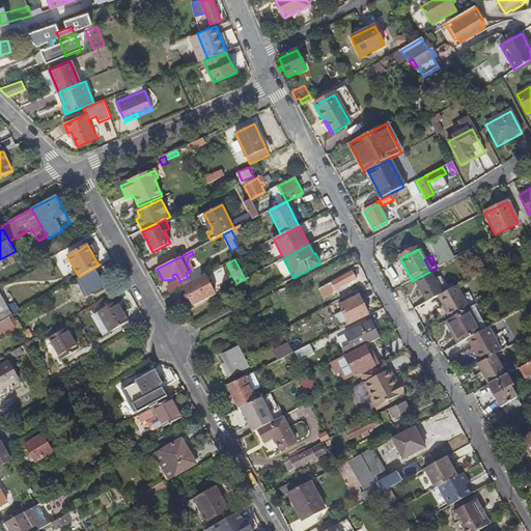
[(105,287),(93,269),(79,277),(77,278),(87,297),(105,287)]
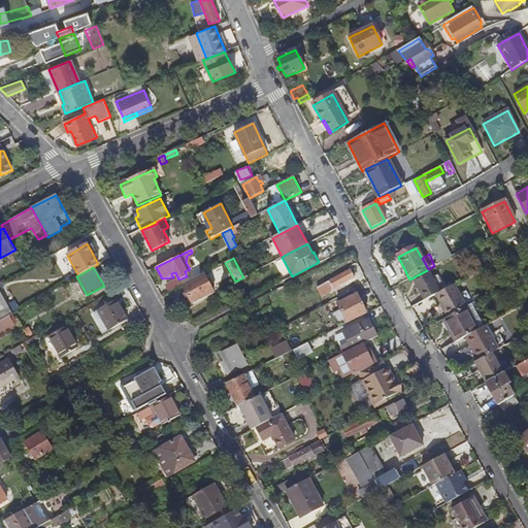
[(351,269),(318,288),(322,295),(355,276),(351,269)]
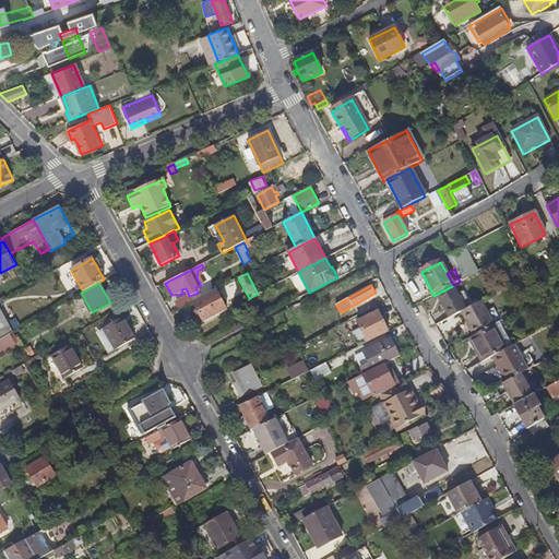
[(452,286),(436,295),(449,319),(461,312),(465,310),(452,286)]
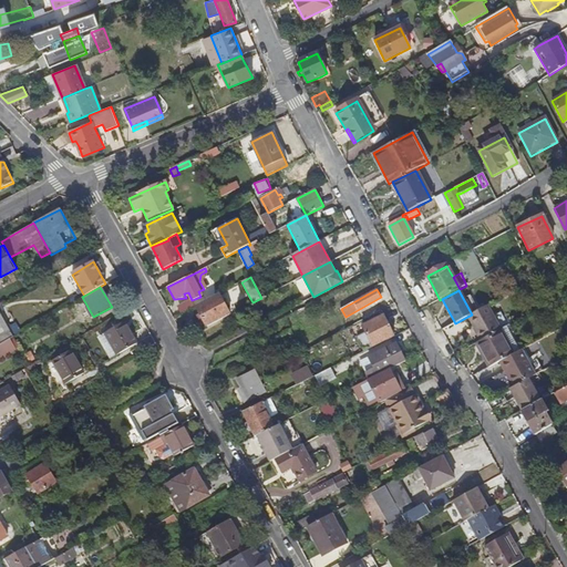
[(230,315),(219,294),(196,306),(207,327),(230,315)]
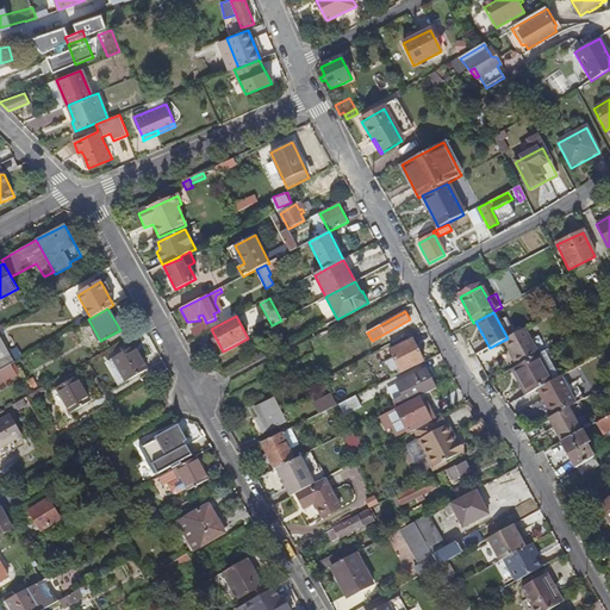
[(508,338),(503,341),(517,366),(539,355),(524,329),(508,338)]
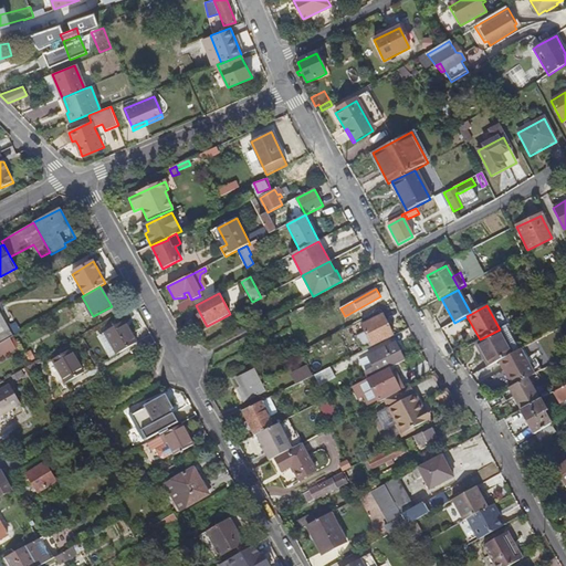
[(13,336),(0,312),(0,343),(7,341),(13,336)]
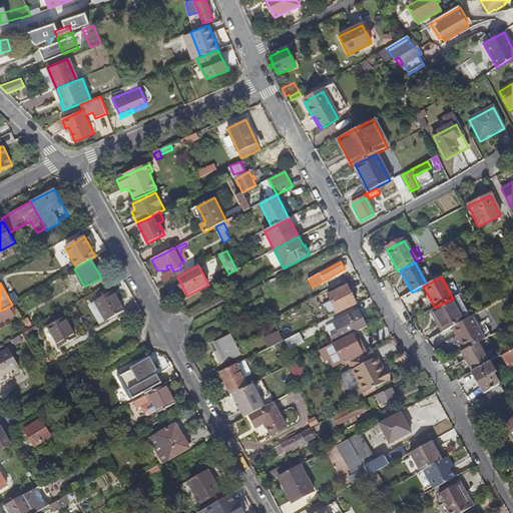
[(328,295),(337,313),(356,304),(347,285),(328,295)]
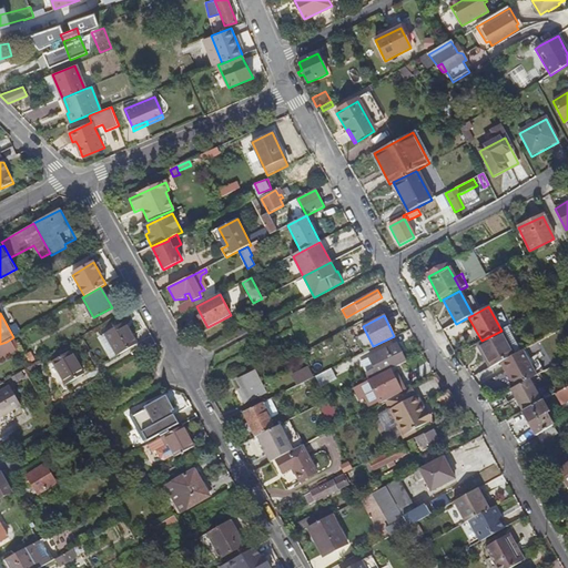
[(104,334),(117,355),(137,344),(124,322),(104,334)]
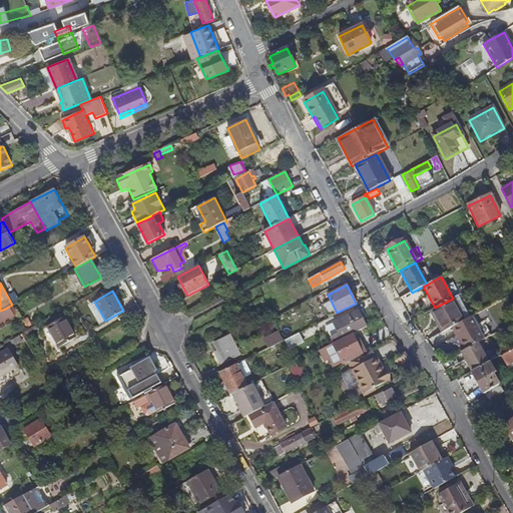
[(458,296),(454,299),(465,321),(470,318),(458,296)]
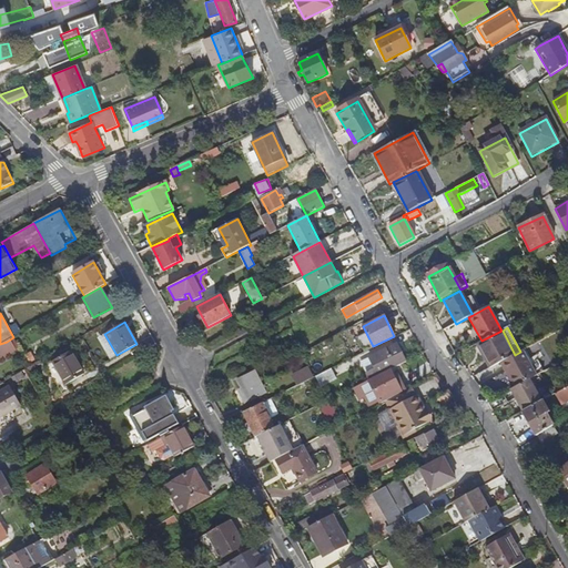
[(310,348),(323,342),(316,330),(303,336),(310,348)]
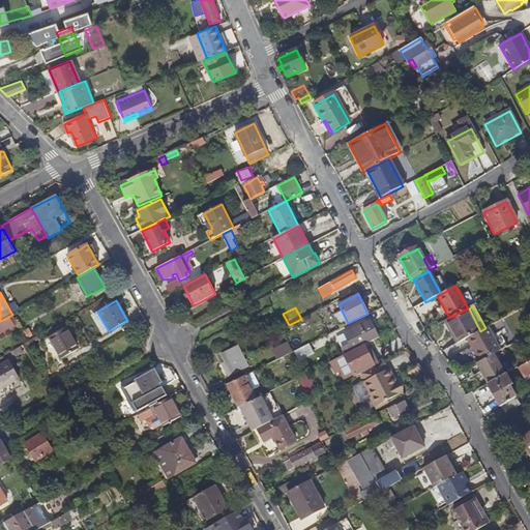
[(449,318),(446,320),(458,344),(467,339),(480,331),(469,308),(468,308),(449,318)]
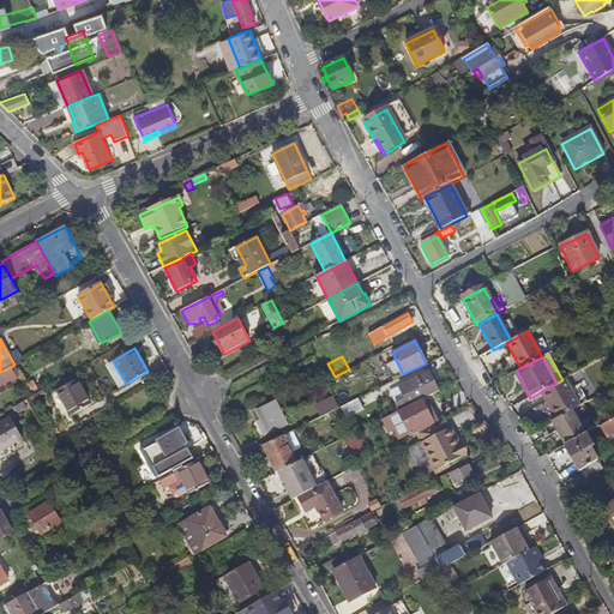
[(397,403),(399,410),(421,399),(438,391),(428,372),(399,386),(405,399),(397,403)]
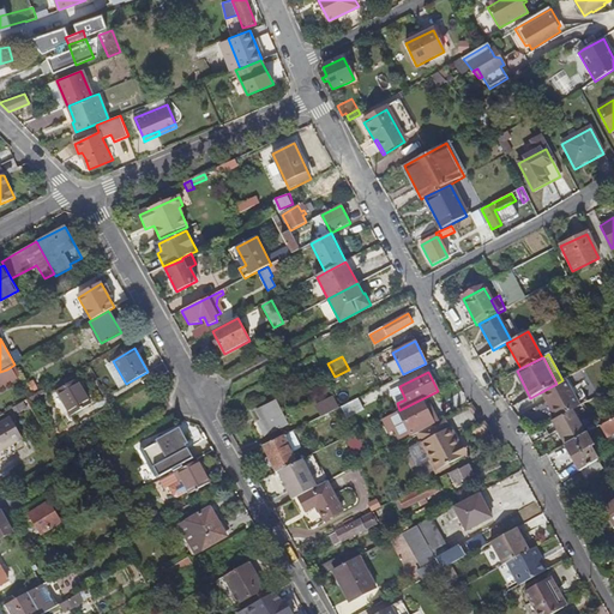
[(557,384),(541,392),(557,420),(572,411),(582,405),(576,392),(572,395),(564,379),(563,380),(557,384)]
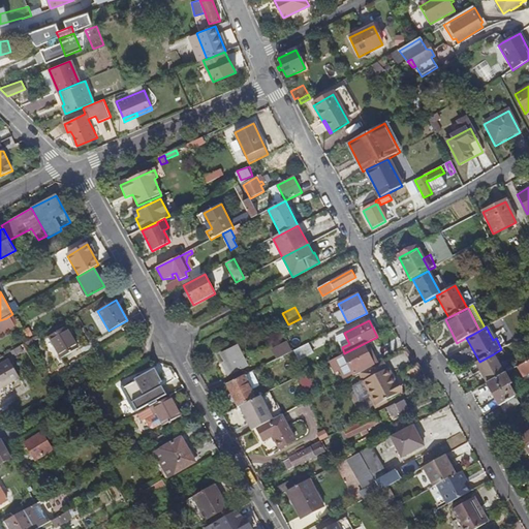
[(65,328),(49,337),(61,358),(78,348),(65,328)]
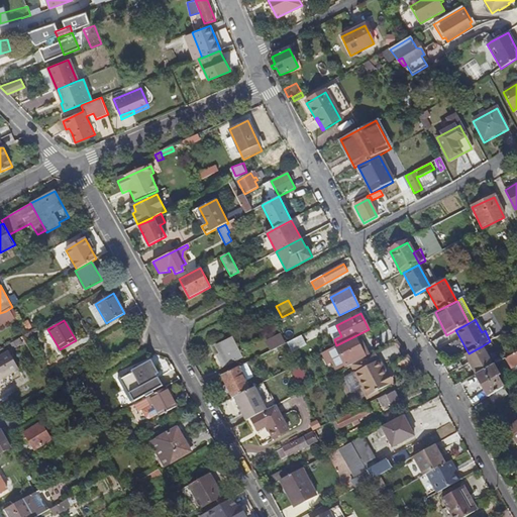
[(301,335),(287,342),(289,346),(292,351),(305,344),(301,335)]
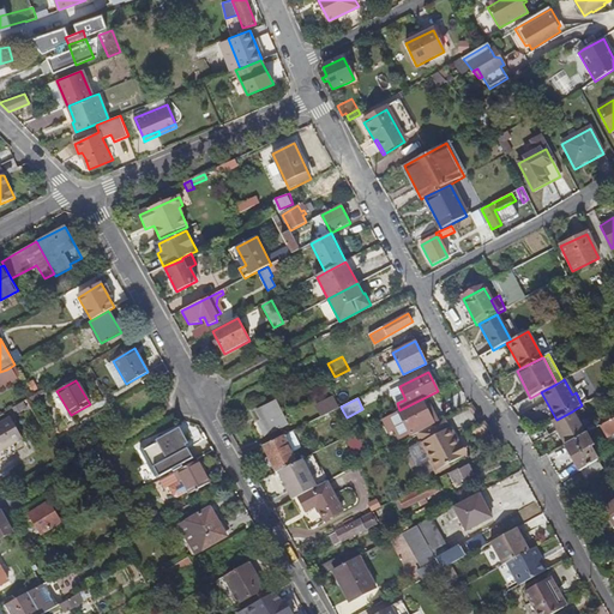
[(426,408),(421,399),(399,410),(390,416),(384,419),(390,431),(396,428),(399,437),(401,437),(411,433),(413,435),(417,433),(434,425),(432,422),(426,408)]
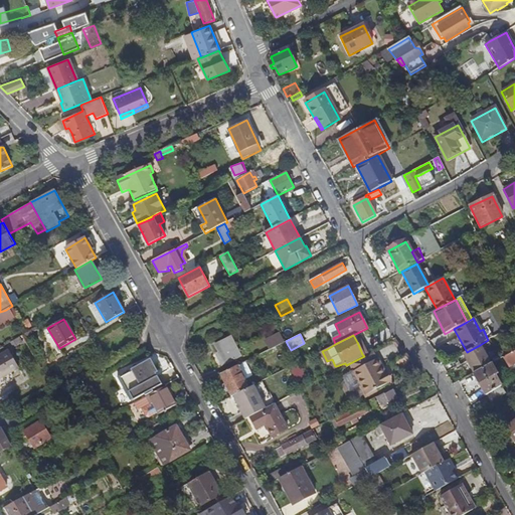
[(216,353),(222,365),(234,359),(241,356),(231,336),(215,344),(219,351),(216,353)]
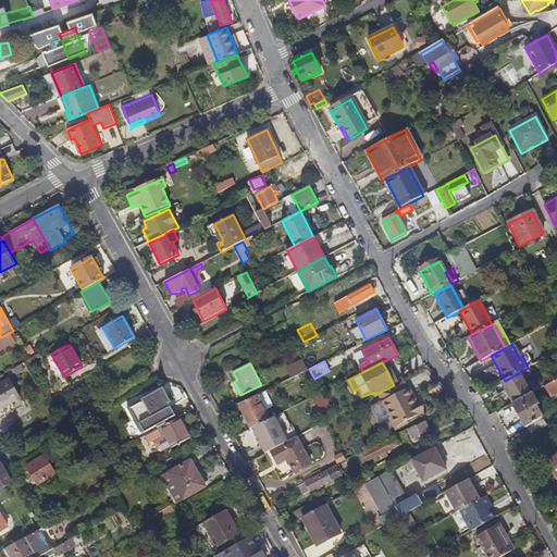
[(288,370),(292,378),(301,372),(298,366),(288,370)]
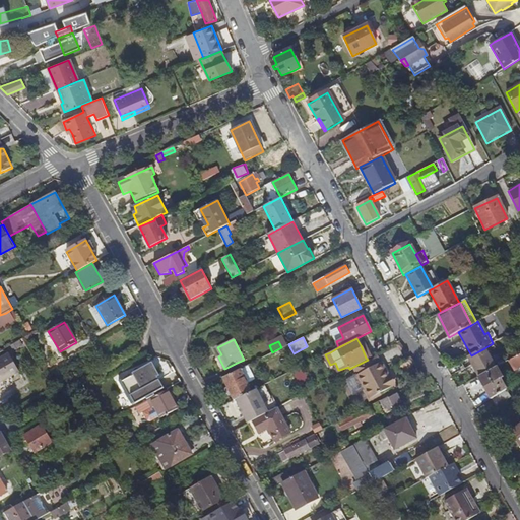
[(364,344),(361,345),(366,358),(369,355),(364,344)]
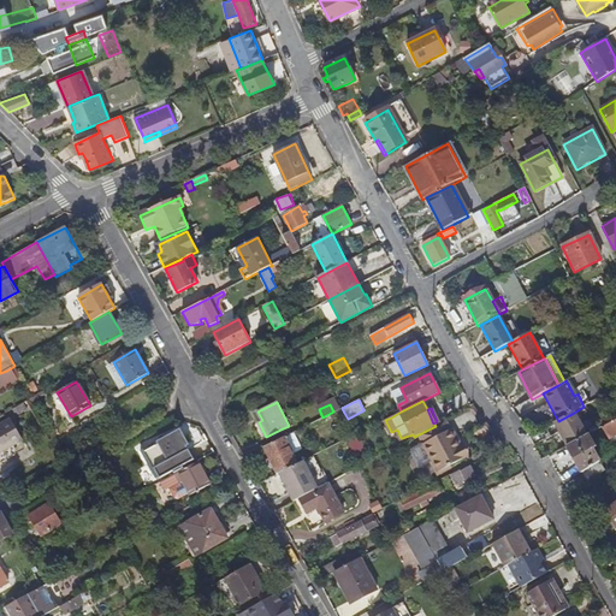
[(586,436),(574,413),(558,421),(554,424),(566,446),(586,436)]
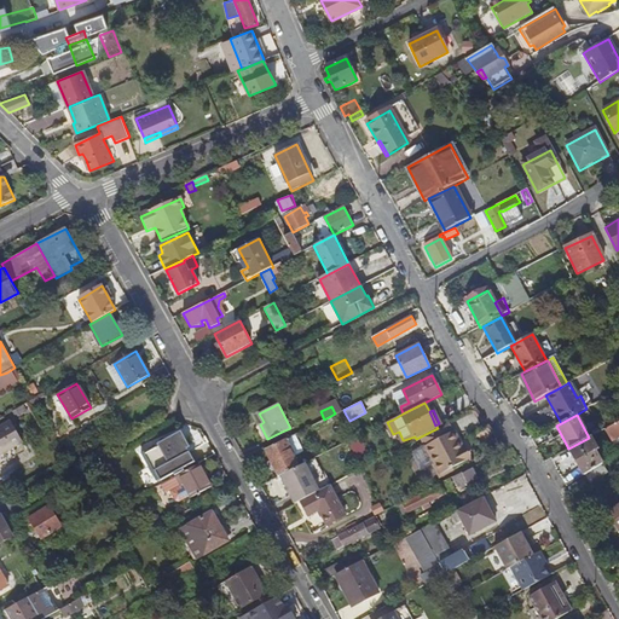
[(0,427),(0,455),(22,443),(10,422),(0,427)]
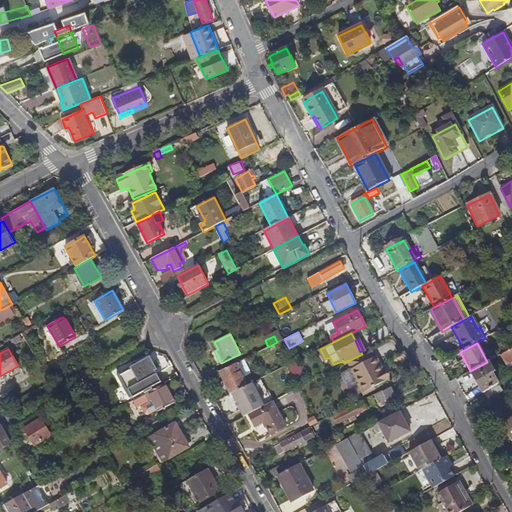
[(362,354),(348,361),(353,369),(342,375),(348,388),(359,382),(364,392),(386,380),(370,349),(362,354)]
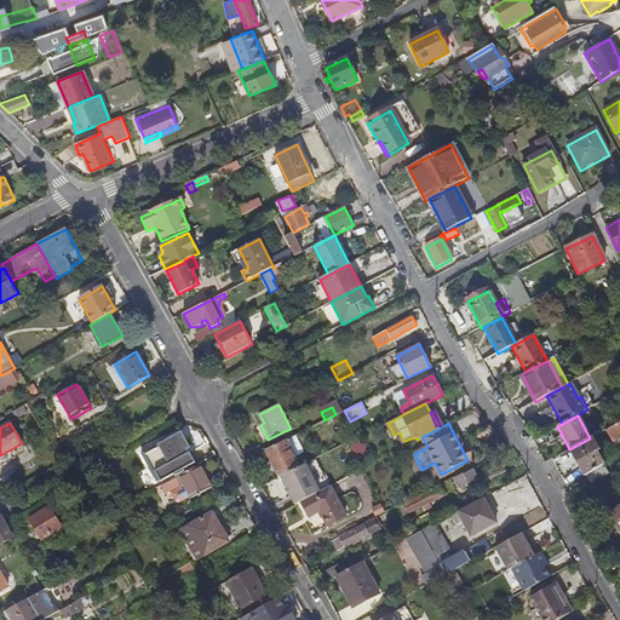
[(619,423),(604,431),(614,448),(619,443),(619,423)]
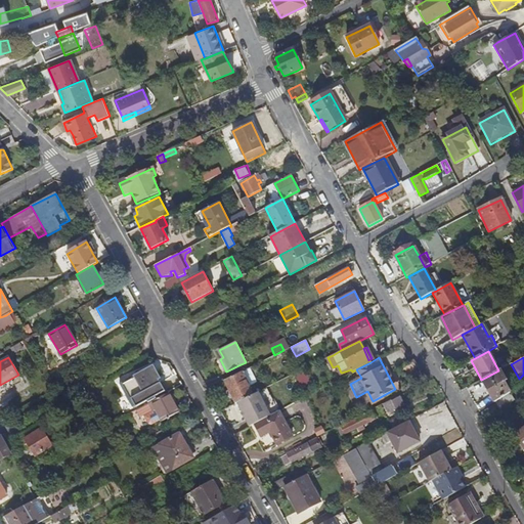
[(226,372),(229,378),(242,372),(238,365),(226,372)]
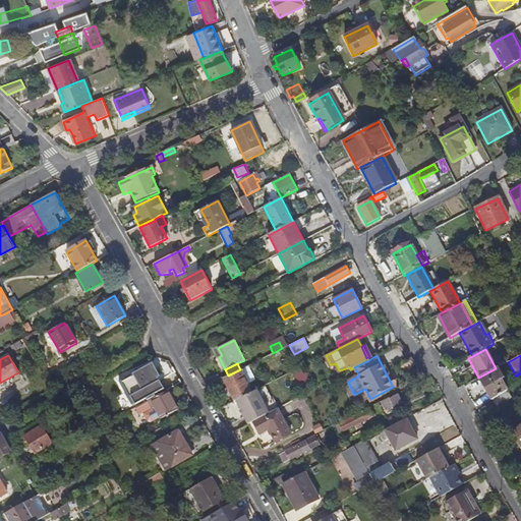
[(163,389),(151,365),(121,382),(120,380),(118,382),(124,393),(123,393),(126,398),(127,398),(130,405),(133,403),(134,404),(163,389)]
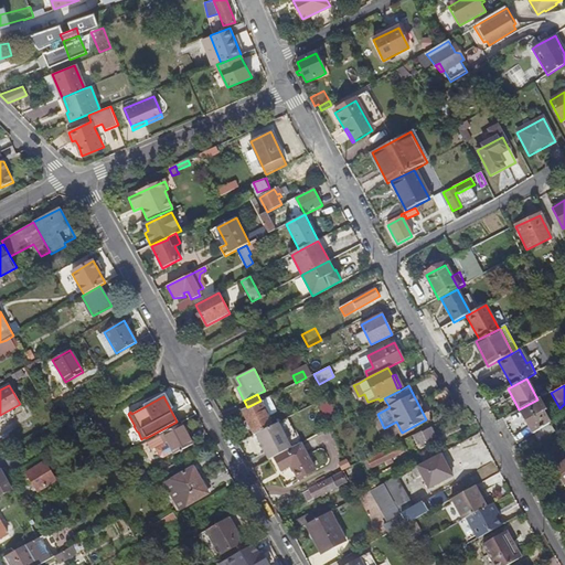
[(327,398),(318,403),(322,413),(331,408),(327,398)]
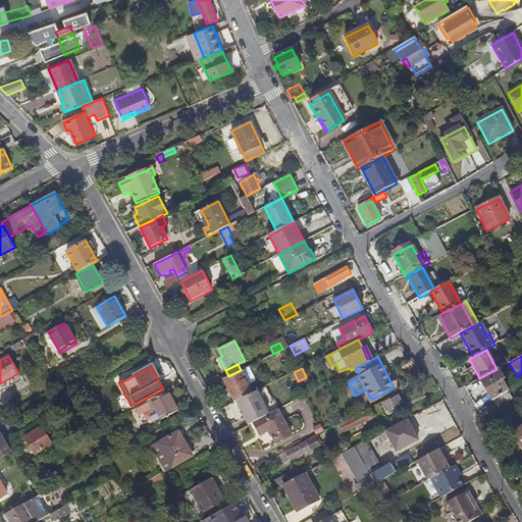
[(504,379),(498,368),(497,369),(479,378),(492,401),(508,392),(502,380),(504,379)]
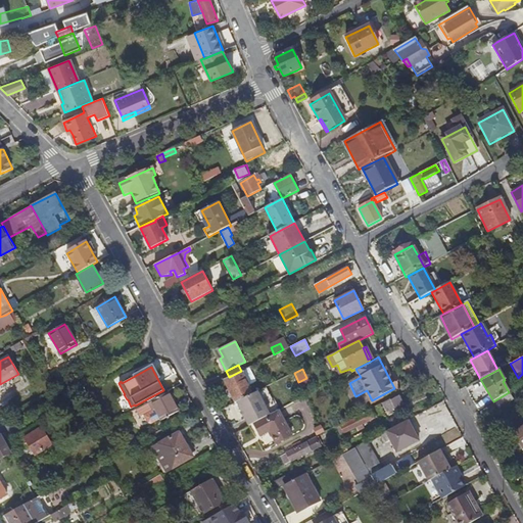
[(168,391),(136,409),(140,416),(154,410),(160,420),(178,411),(168,391)]
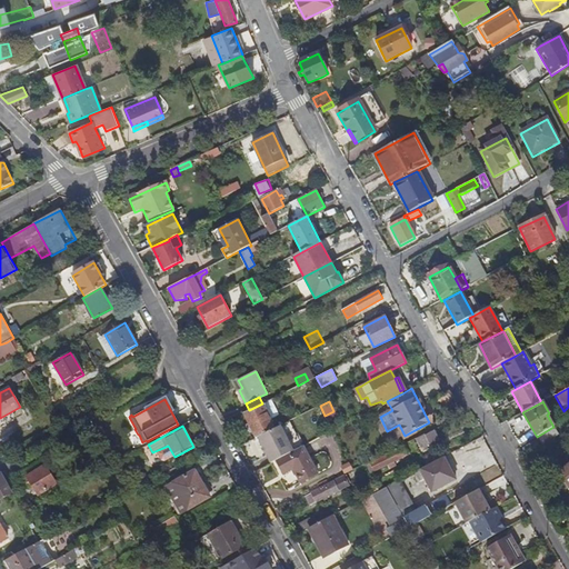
[(281,426),(258,437),(271,463),(276,460),(293,451),(281,426)]
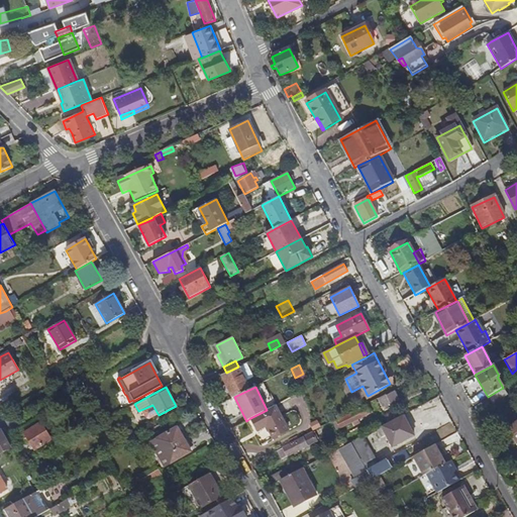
[(400,399),(397,391),(388,395),(387,394),(380,397),(382,400),(381,400),(385,409),(393,405),(392,403),(400,399)]
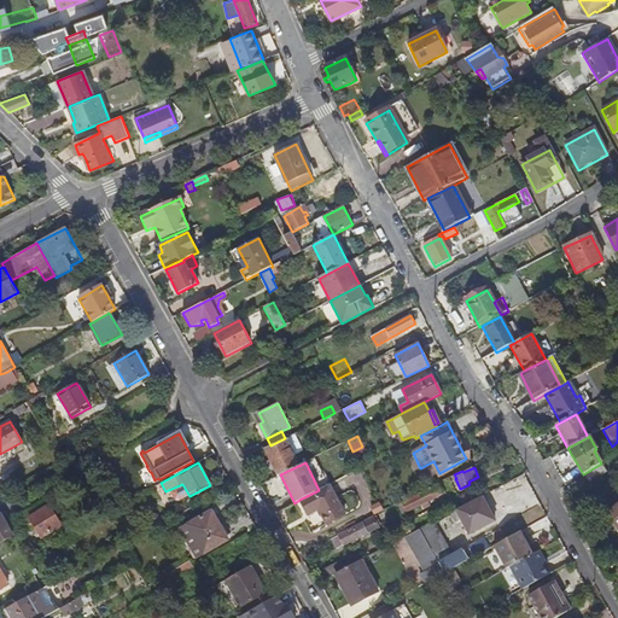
[(319,511),(321,516),(340,506),(330,484),(319,490),(299,500),(308,516),(319,511)]
